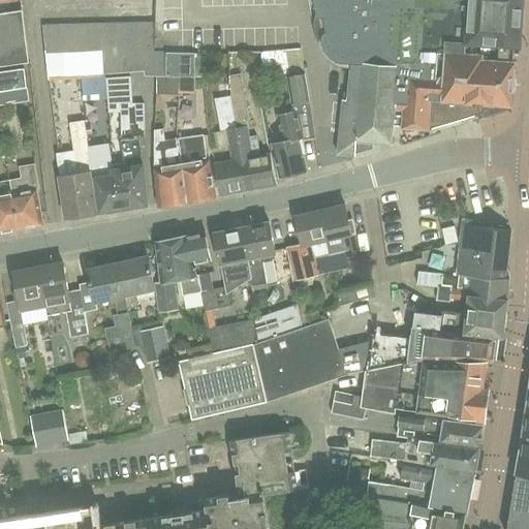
[(520,48),(520,39),(524,0),(316,0),(317,6),(319,12),(319,13),(320,13),(321,14),(323,16),(324,16),(325,16),(329,30),(328,31),(325,32),(324,33),(324,34),(323,36),(323,38),(323,40),(324,43),(325,47),(327,49),(328,50),(330,53),(331,54),(334,56),(337,58),(341,60),(343,61),(347,61),(351,61),(348,100),(343,99),(338,153),(354,155),(355,141),(392,144),(394,125),(403,126),(403,127),(428,129),(428,126),(432,126),(432,128),(484,113),(485,102),(511,104),(514,63),(507,63),(508,54),(505,53),(506,45),(520,48)]
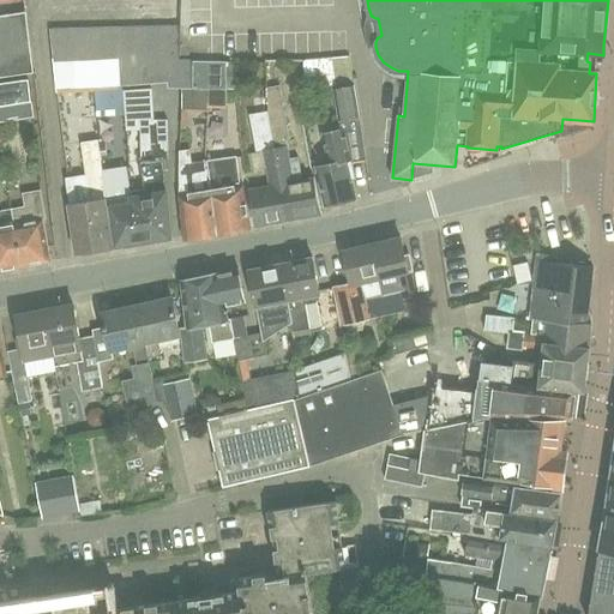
[(0,77),(32,72),(25,12),(0,16),(0,77)]
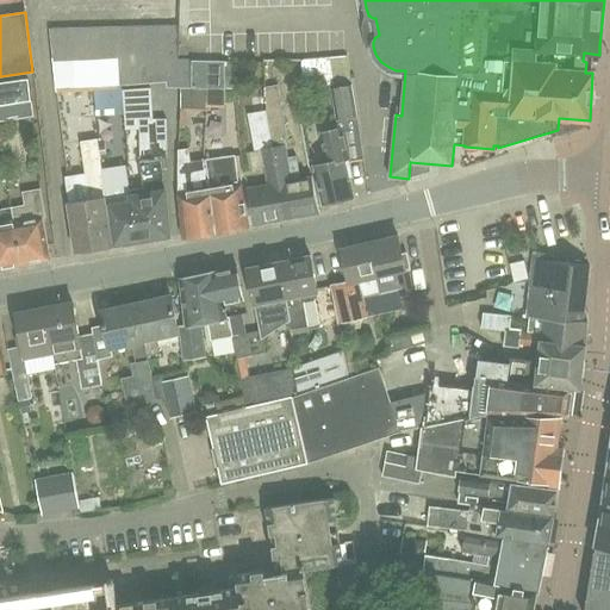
[(165,53),(163,23),(150,24),(151,53),(165,53)]
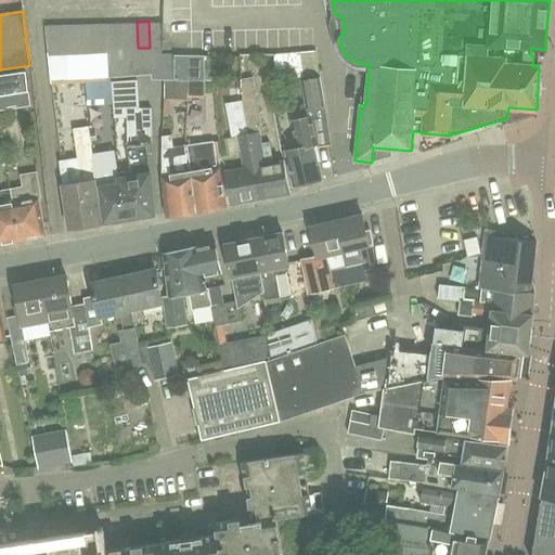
[(160,48),(162,21),(149,21),(150,48),(160,48)]
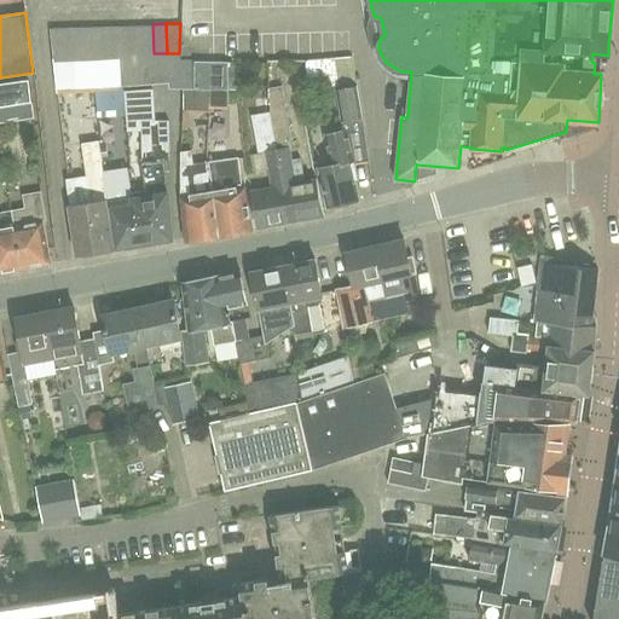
[(140,55),(139,24),(125,25),(126,55),(140,55)]
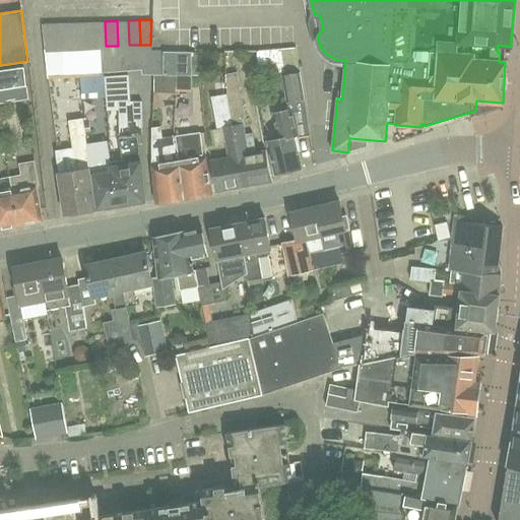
[(129,45),(128,20),(117,20),(118,46),(129,45)]
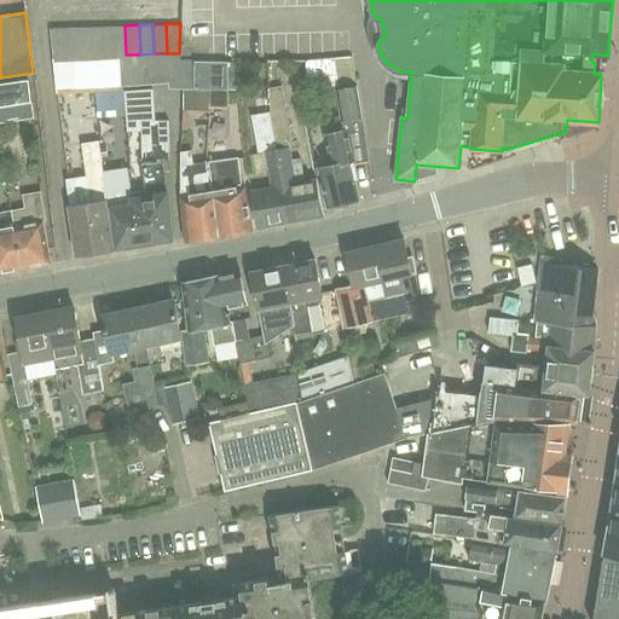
[(113,56),(111,25),(98,27),(99,56),(113,56)]
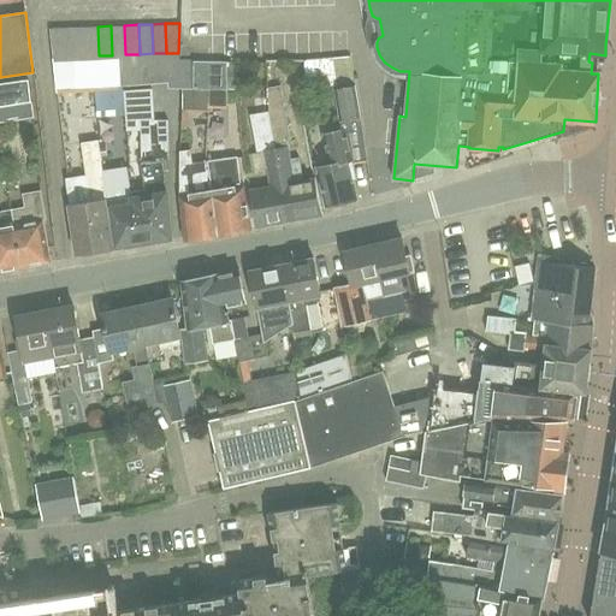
[(125,54),(124,25),(111,25),(112,55),(125,54)]
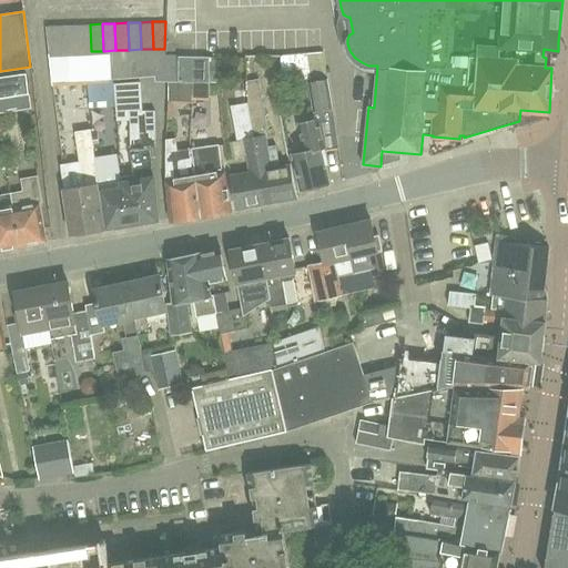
[(80,56),(78,24),(66,26),(67,57),(80,56)]
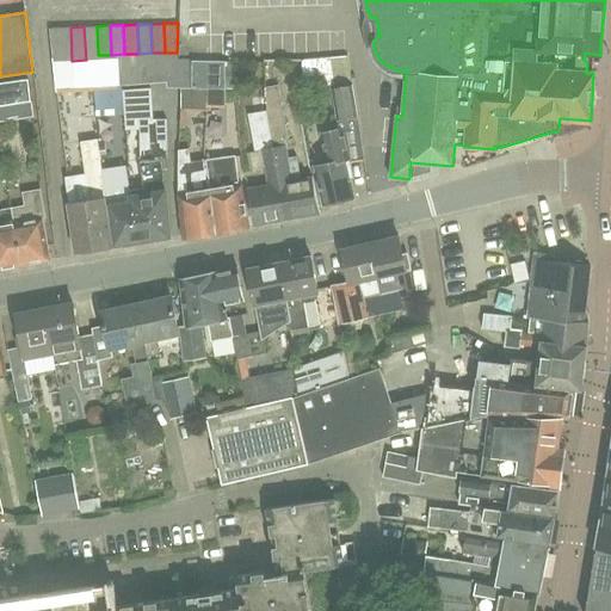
[(98,55),(97,26),(84,26),(86,60),(96,60),(96,56),(98,55)]
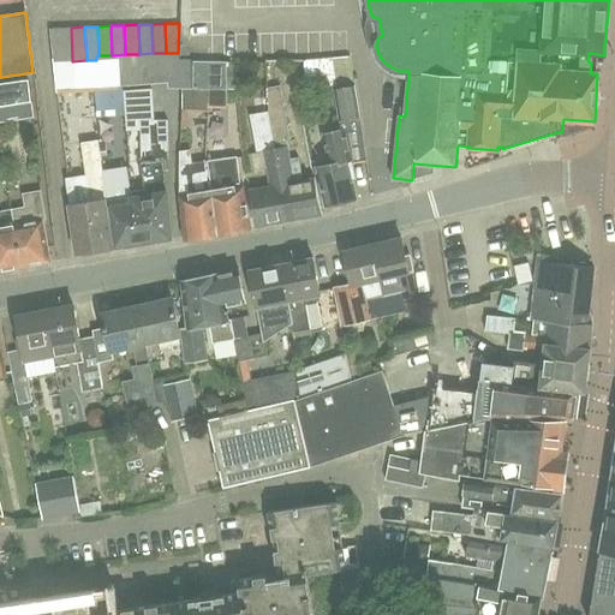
[(72,61),(71,28),(51,28),(55,63),(72,61)]
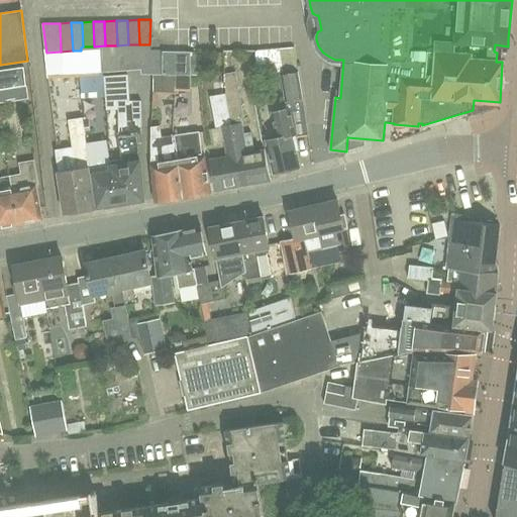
[(127,47),(149,47),(149,44),(139,44),(128,44),(117,45),(105,45),(94,46),(83,46),(81,47),(81,50),(73,50),(61,52),(46,53),(47,62),(100,60),(101,73),(102,73),(128,72),(127,47)]
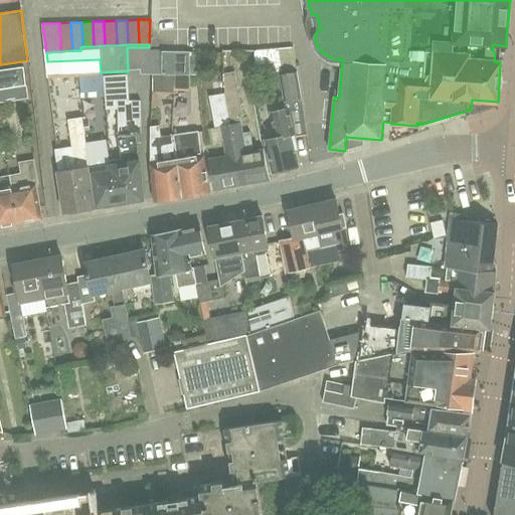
[(295,71),(292,47),(254,51),(254,80),(264,80),(263,69),(271,68),(272,75),(280,74),(284,101),(299,99),(295,71)]
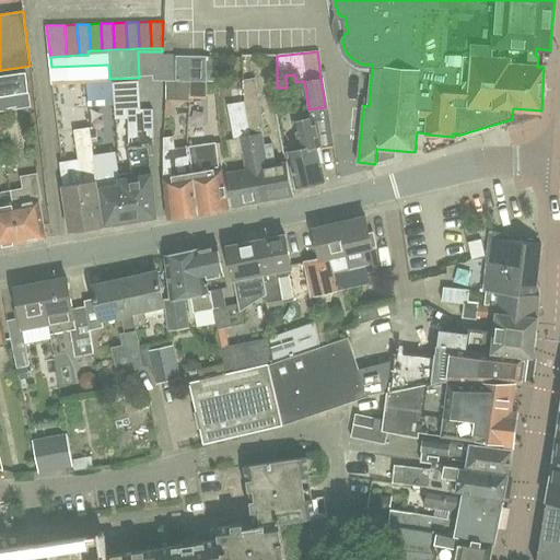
[(188,98),(188,57),(186,57),(174,57),(174,101),(188,101),(188,98)]
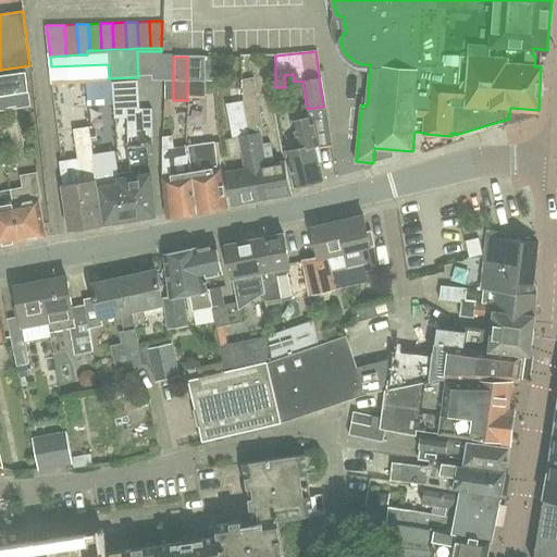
[(203,57),(187,57),(187,98),(205,98),(205,81),(203,57)]
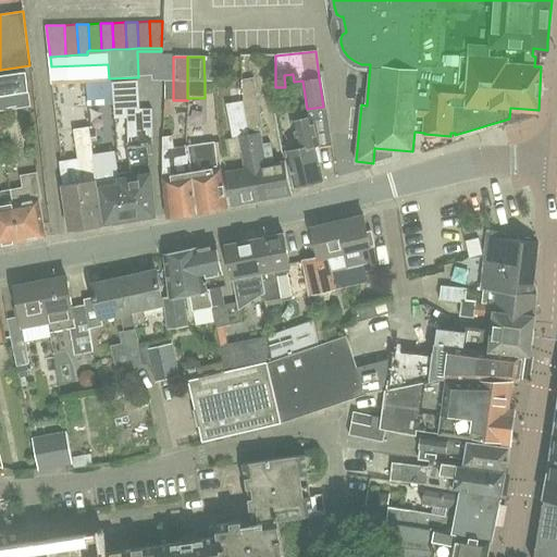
[(211,58),(203,57),(205,81),(213,82),(211,58)]
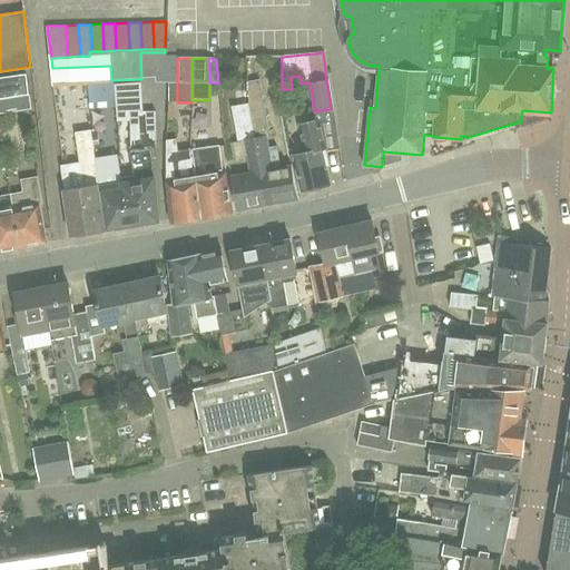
[(253,67),(277,68),(277,59),(254,58),(253,67)]
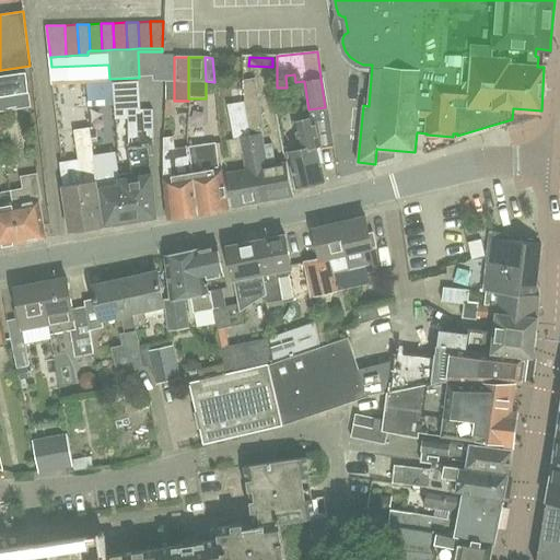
[(26,72),(0,76),(0,103),(31,98),(26,72)]
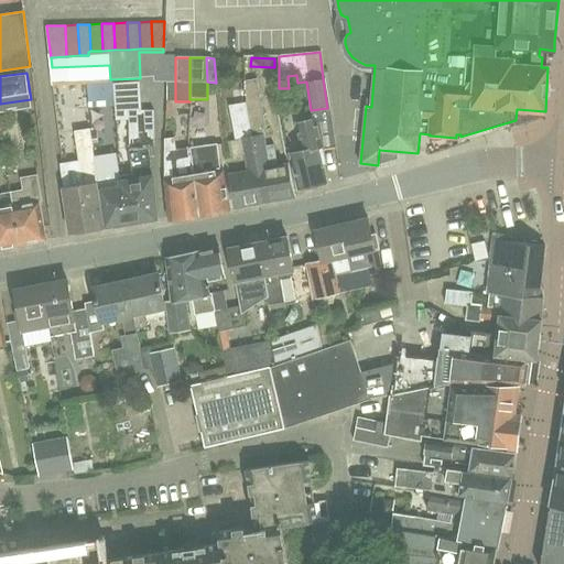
[(110,79),(89,80),(90,107),(116,105),(115,84),(111,79),(110,79)]
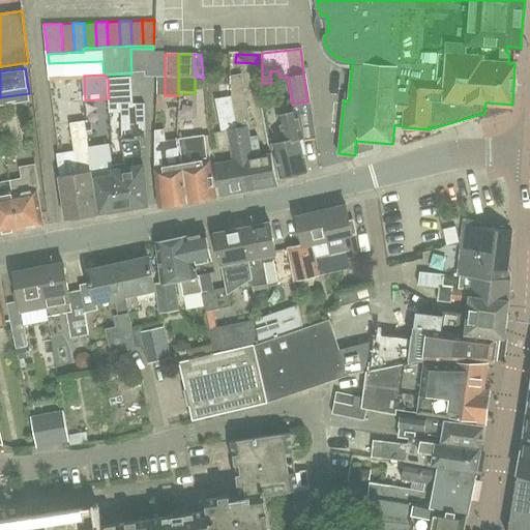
[(245,121),(248,121),(240,75),(230,77),(231,96),(230,96),(248,190),(277,185),(276,178),(271,153),(261,155),(258,136),(248,138),(245,121)]
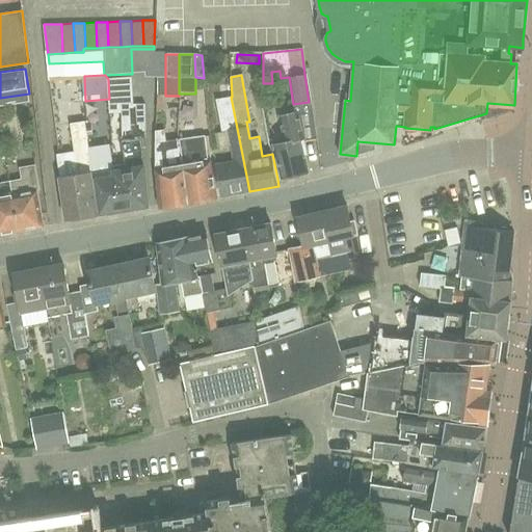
[(144,103),(133,104),(132,78),(108,79),(109,99),(109,113),(122,113),(122,140),(121,140),(126,168),(112,170),(113,176),(114,176),(120,210),(148,206),(143,167),(139,138),(145,136),(144,103)]
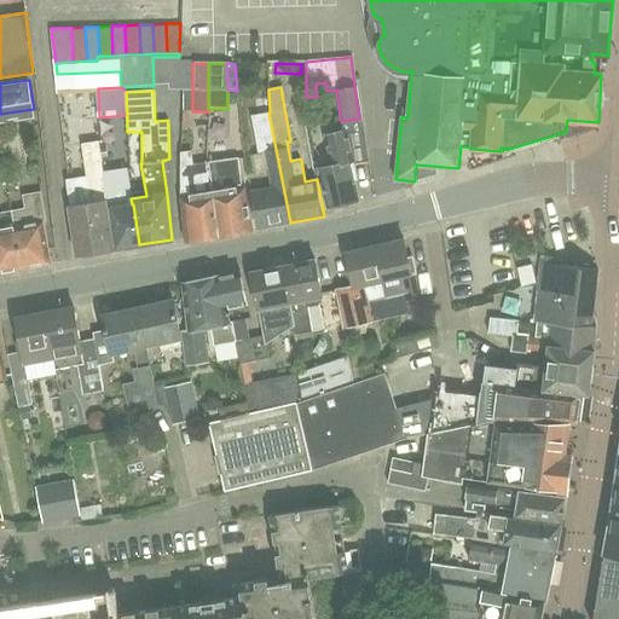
[(290,223),(268,113),(252,116),(259,152),(265,151),(272,186),(250,191),(256,229),(290,223)]
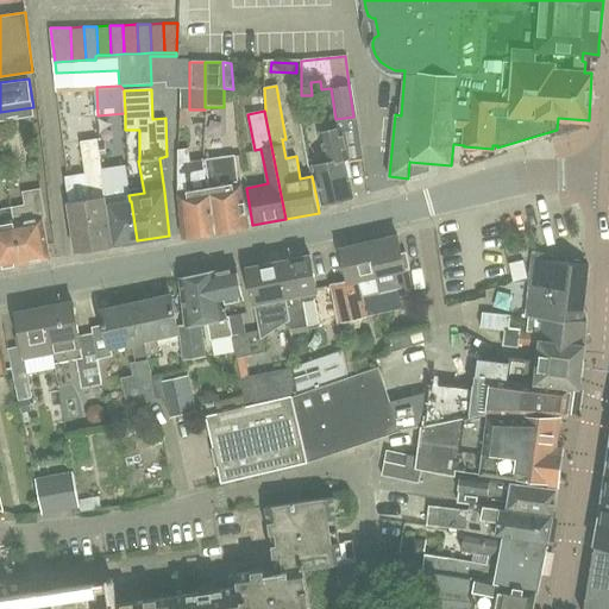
[(313,165),(322,203),(352,196),(347,176),(352,175),(340,127),(320,132),(327,162),(313,165)]
